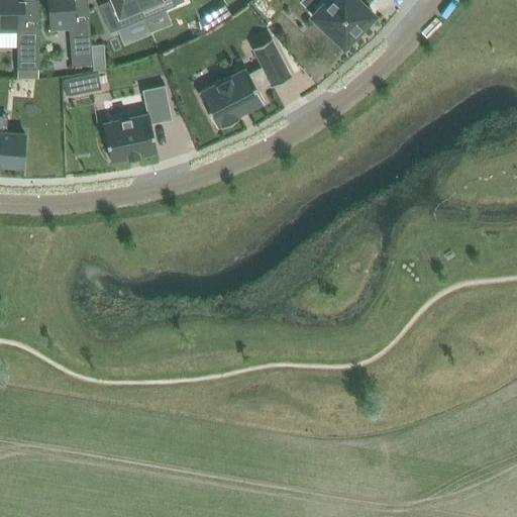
[(0,0),(0,29),(17,30),(17,56),(38,56),(37,0),(0,0)]
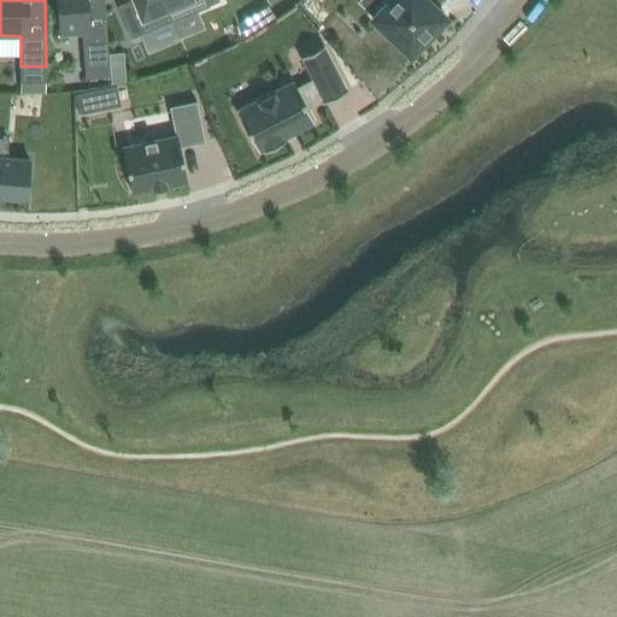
[(57,0),(59,34),(82,33),(84,63),(110,60),(105,0),(57,0)]
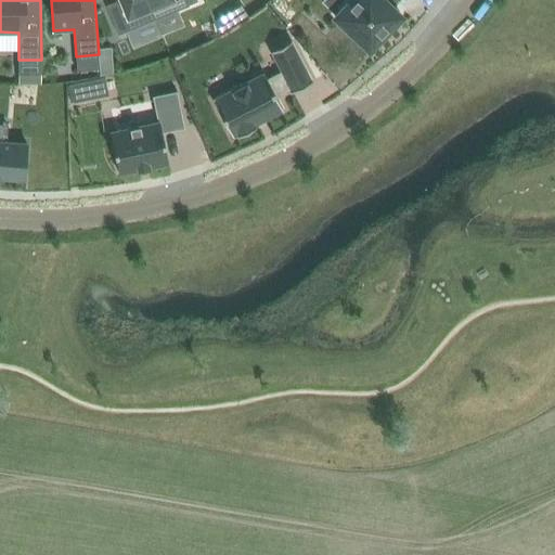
[(151,7),(147,0),(121,0),(128,16),(151,7)]
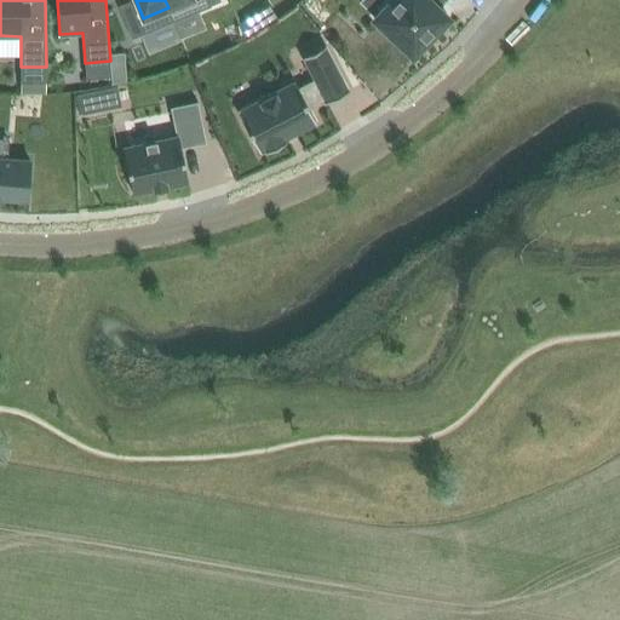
[(443,11),(440,7),(431,0),(390,0),(375,16),(374,17),(413,55),(438,28),(447,18),(448,16),(447,15),(443,11)]
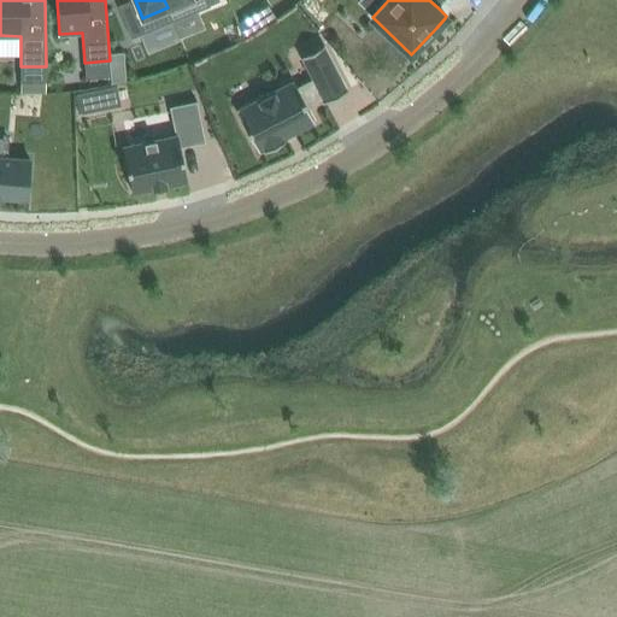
[(246,35),(260,27),(252,15),(240,22),(246,35)]
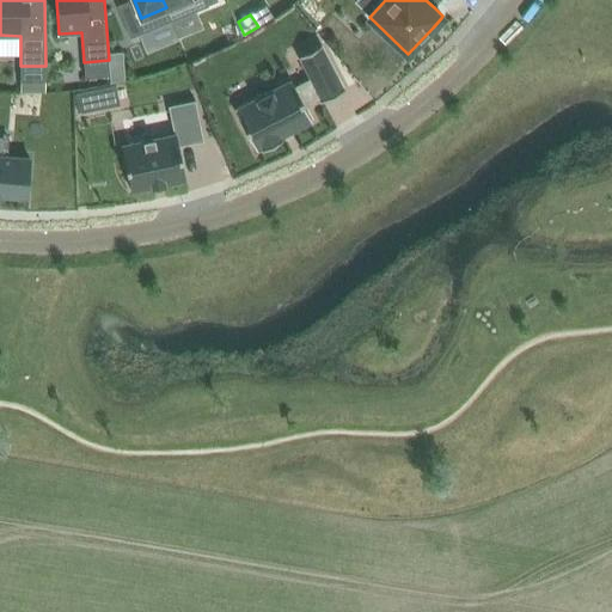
[(323,101),(344,90),(320,44),(299,55),(311,78),(295,86),(292,79),(236,108),(257,150),(263,146),(264,148),(282,139),(281,136),(312,120),(306,108),(322,99),(323,101)]
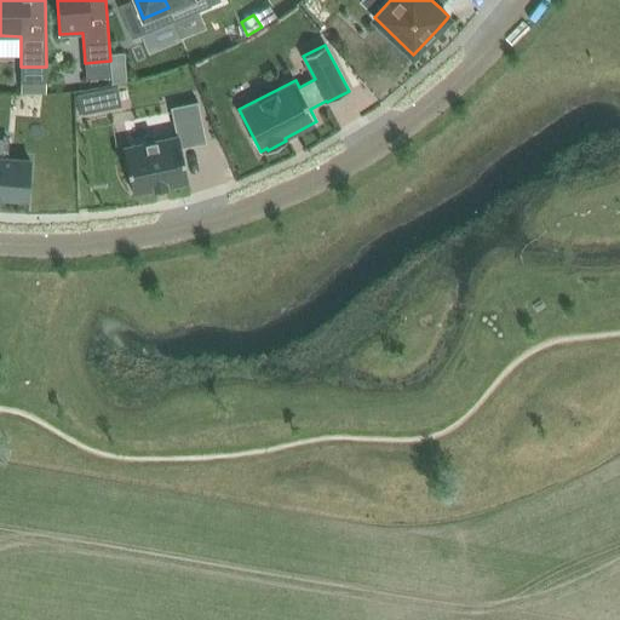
[(109,53),(112,76),(113,84),(127,80),(125,52),(109,53)]
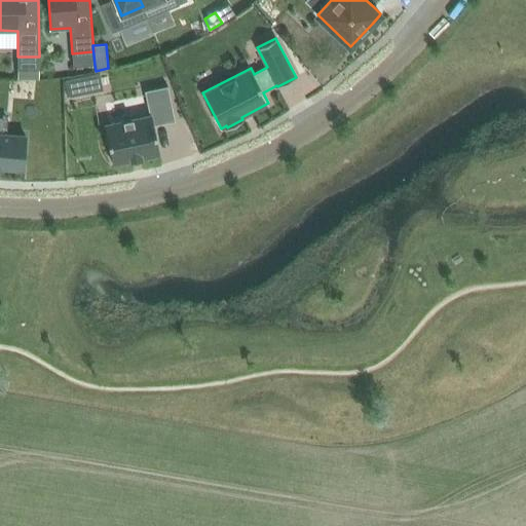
[(70,97),(81,95),(78,77),(67,79),(70,97)]
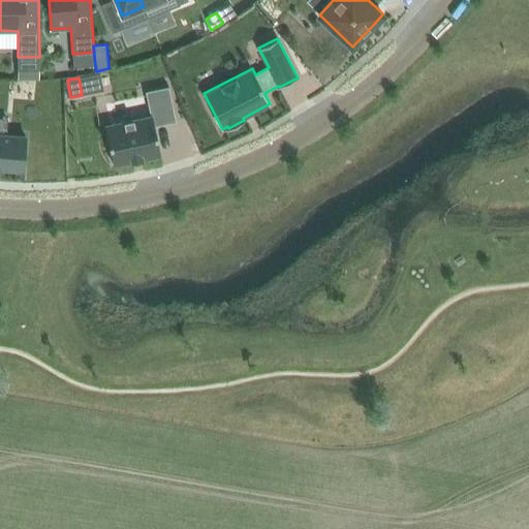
[(105,125),(114,163),(160,153),(155,125),(176,121),(168,86),(146,90),(151,116),(105,125)]
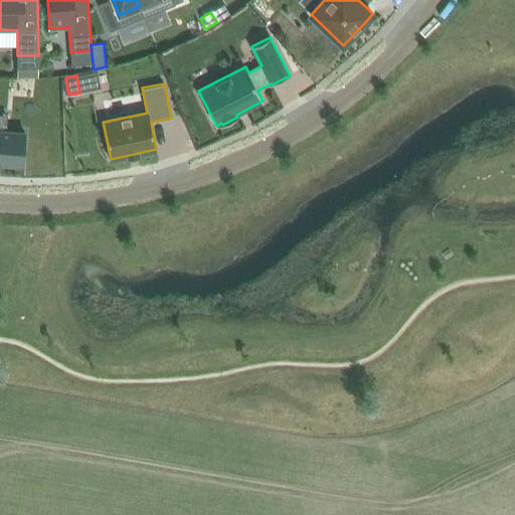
[(0,160),(23,162),(26,129),(0,126),(0,160)]
